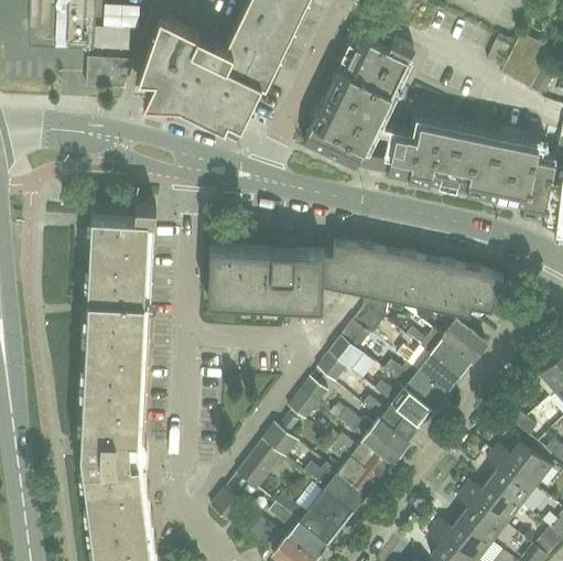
[(26,0),(26,14),(62,17),(93,18),(93,6),(93,0),(26,0)]
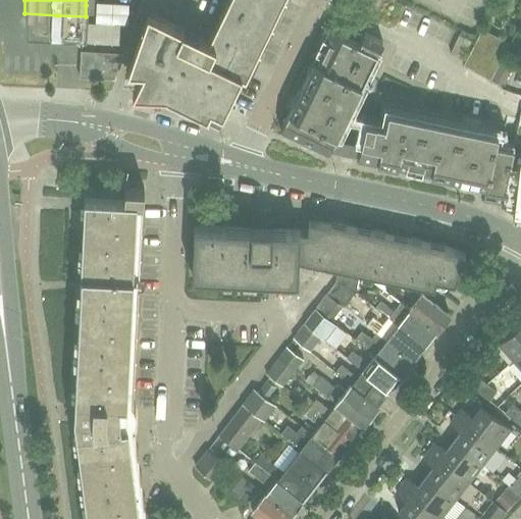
[(227,0),(207,44),(203,43),(151,16),(148,15),(127,73),(131,73),(143,74),(142,76),(139,82),(135,91),(149,91),(149,97),(164,98),(178,105),(183,98),(194,103),(190,110),(207,118),(211,111),(221,116),(224,110),(240,78),(241,75),(247,64),(254,68),(258,58),(260,55),(253,51),(259,38),(266,41),(279,14),(272,11),(277,0),(227,0)]
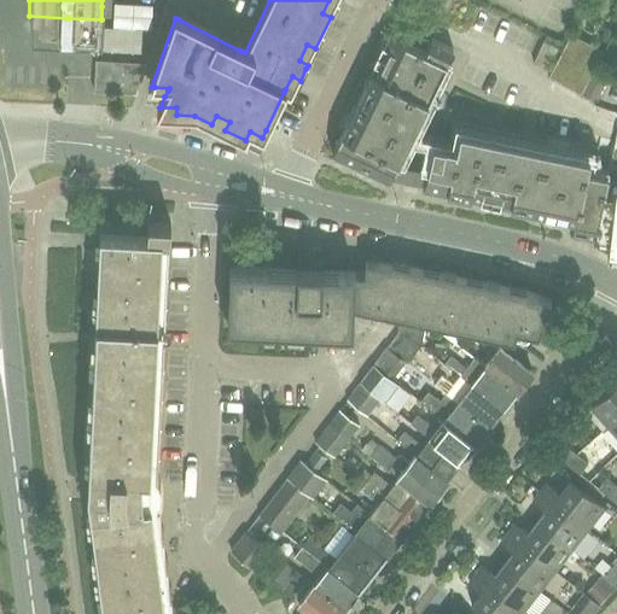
[(141,33),(103,31),(102,54),(140,57),(141,33)]
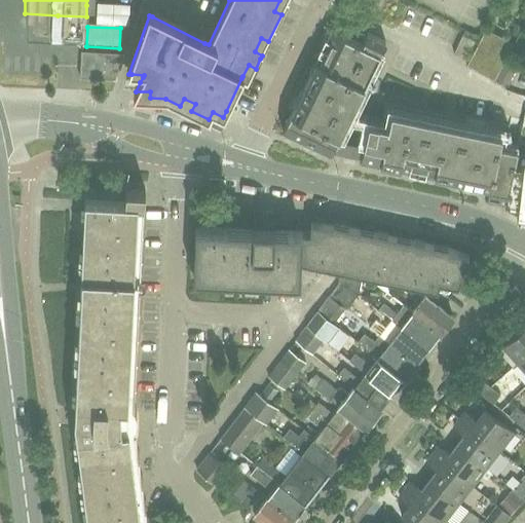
[(379,55),(384,44),(367,36),(361,46),(331,32),(282,134),(330,156),(348,120),(379,55)]
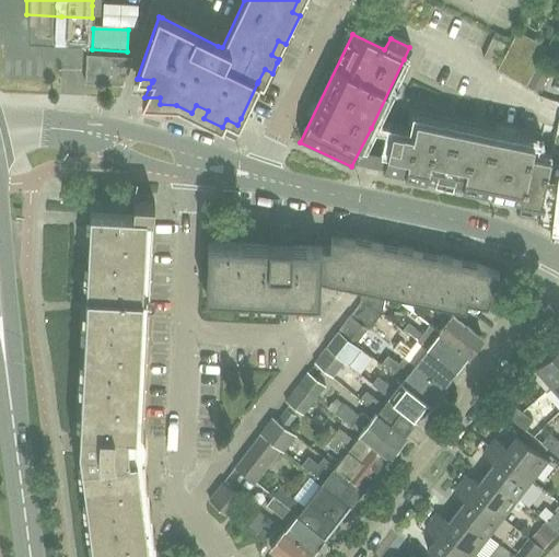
[(496,72),(525,89),(537,65),(546,49),(515,34),(496,72)]
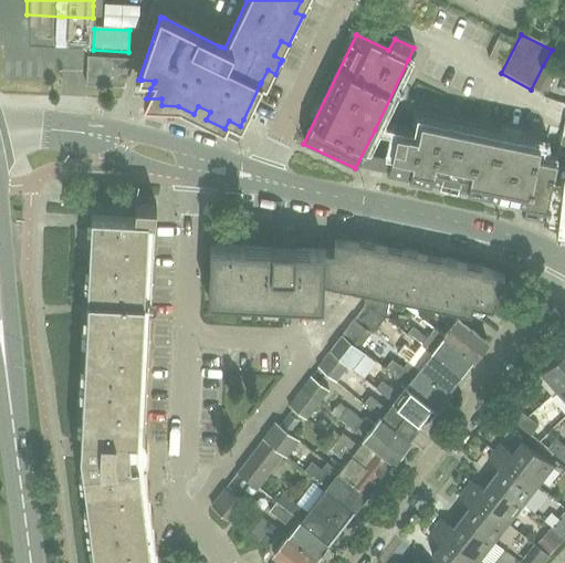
[(85,86),(124,89),(134,60),(86,56),(85,86)]
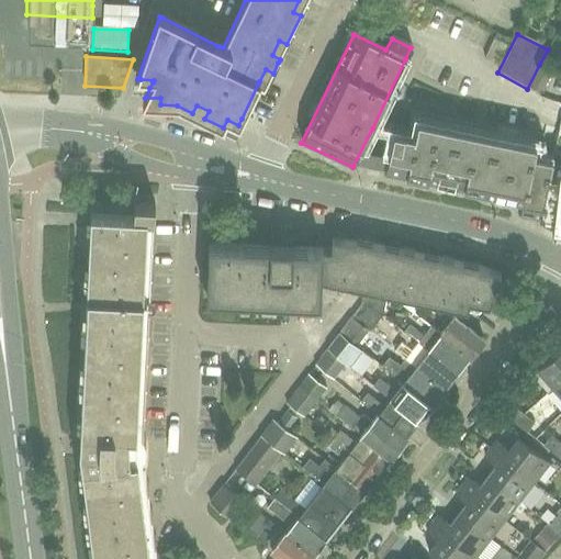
[(546,85),(552,71),(539,65),(527,89),(540,96),(546,85)]
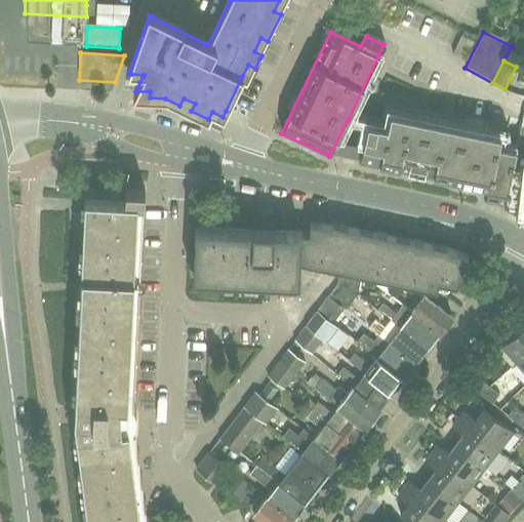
[(505,204),(512,167),(516,152),(497,148),(499,136),(390,114),(387,128),(367,124),(359,162),(487,189),(484,200),(505,204)]
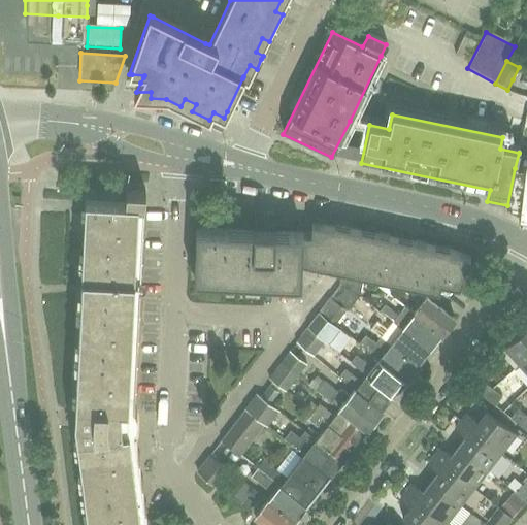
[(361,163),(369,125),(365,124),(350,121),(331,157),(346,160),(361,163)]
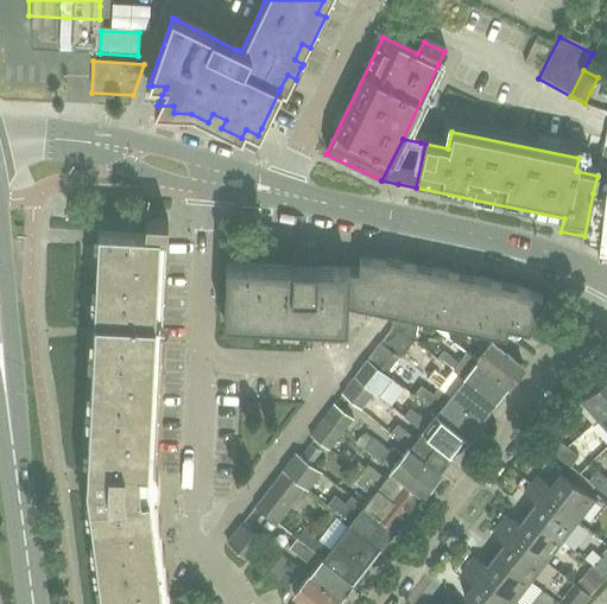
[(606,185),(605,185),(604,195),(593,194),(585,236),(585,237),(599,240),(596,255),(606,256),(606,185)]
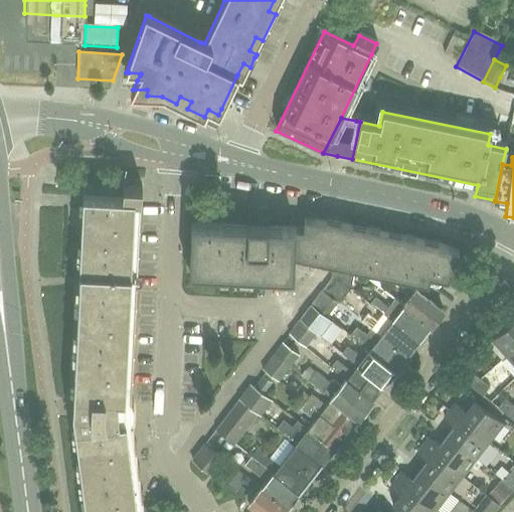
[(72,410),(86,511),(137,511),(125,421),(124,397),(134,202),(141,202),(142,189),(123,188),(122,199),(83,197),(72,410)]
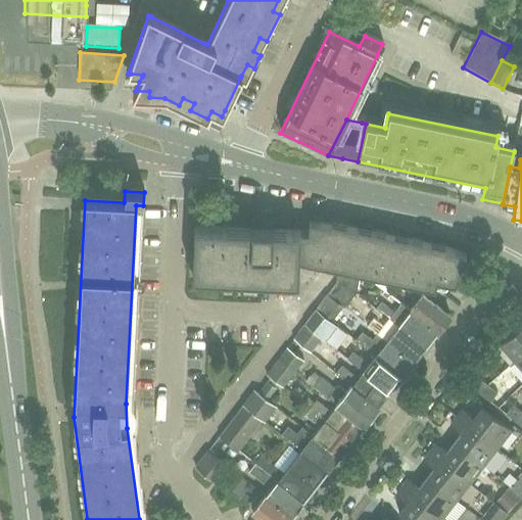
[(192,280),(261,283),(297,285),(298,264),(338,272),(335,286),(327,296),(342,309),(344,311),(356,295),(360,276),(364,277),(369,282),(386,295),(390,282),(434,291),(436,283),(455,287),(466,257),(444,249),(444,248),(331,225),(331,226),(309,225),(307,234),(273,232),(273,219),(251,218),(250,231),(194,229),(192,280)]
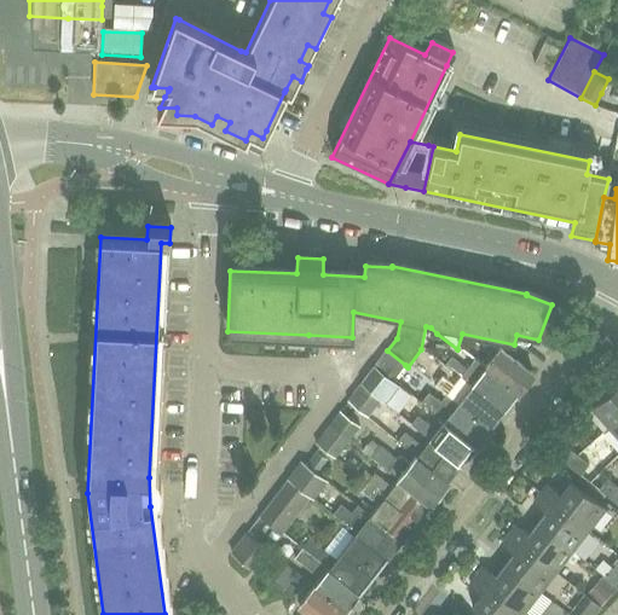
[(391,382),(405,365),(387,350),(374,369),(391,382)]
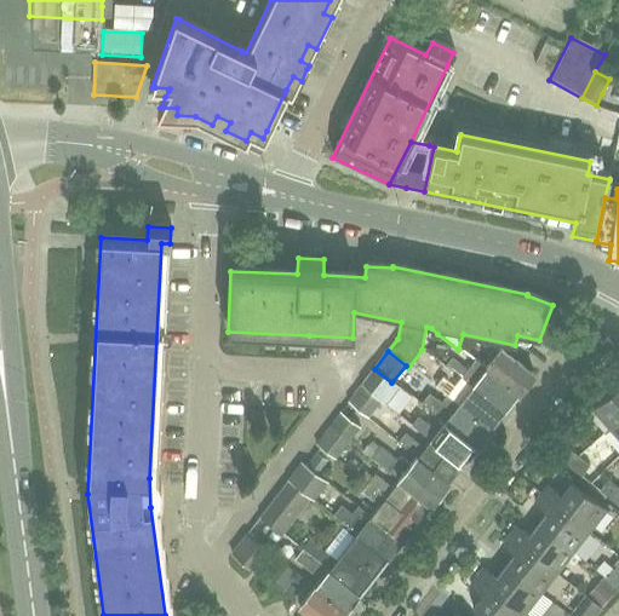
[(486,370),(517,395),(519,396),(533,376),(500,352),(486,370)]
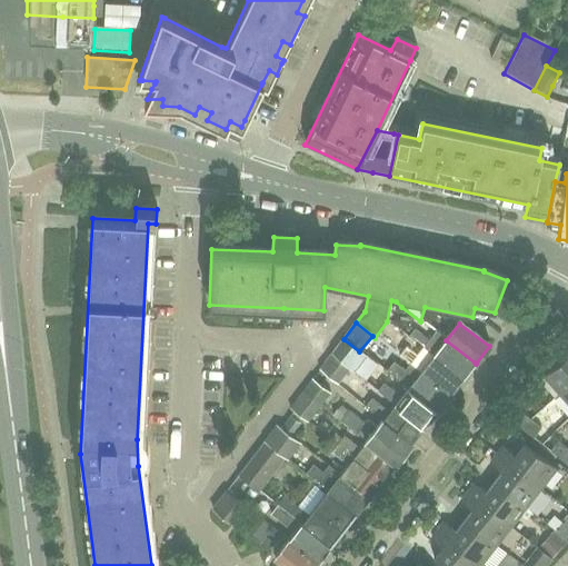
[(424,350),(434,358),(461,379),(475,363),(446,340),(436,334),(424,350)]
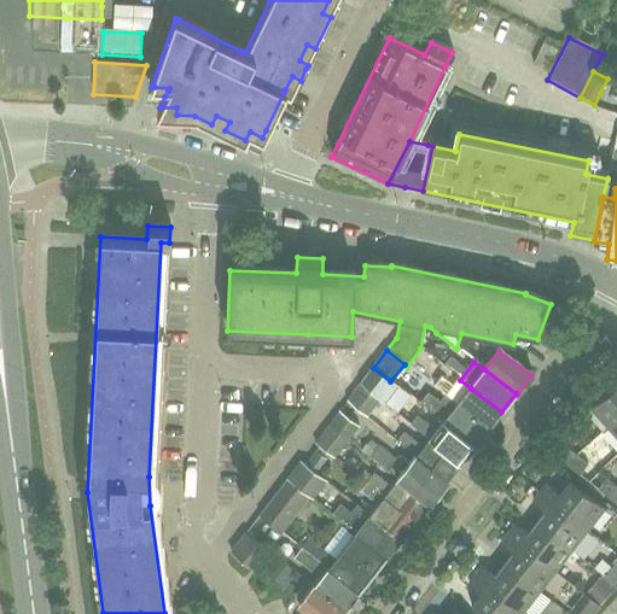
[(397,386),(390,381),(373,368),(360,386),(383,404),(397,386)]
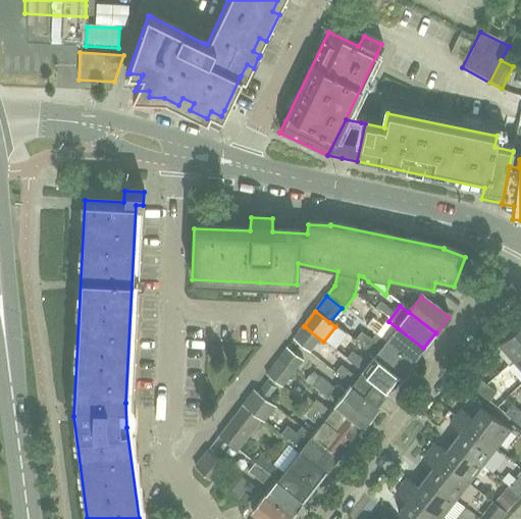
[(375,334),(412,363),(423,348),(398,328),(393,335),(378,324),(372,331),(375,334)]
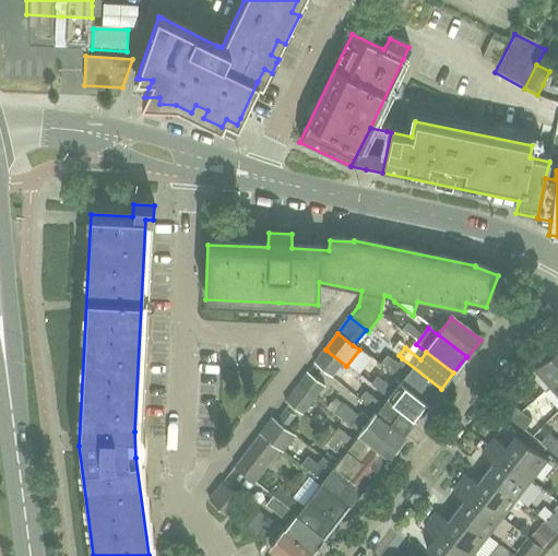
[(550,389),(557,381),(557,349),(534,369),(550,389)]
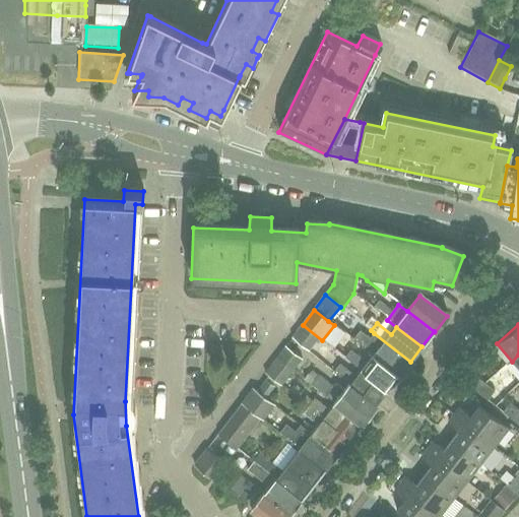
[(292,340),(308,352),(319,337),(303,325),(292,340)]
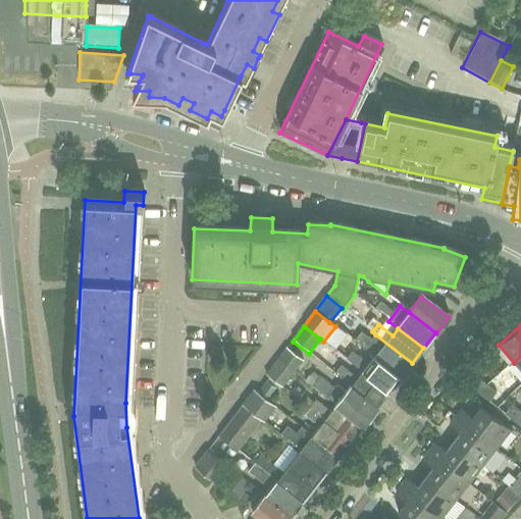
[(354,342),(369,354),(400,378),(412,363),(375,334),(370,342),(360,334),(354,342)]
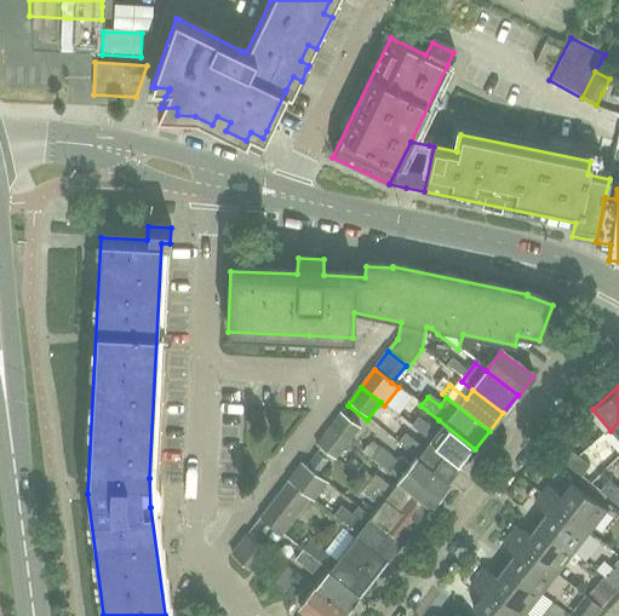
[(359,430),(339,415),(330,429),(349,443),(359,430)]
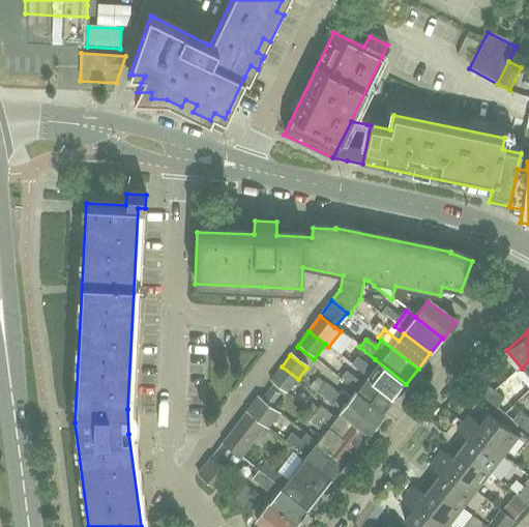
[(352,367),(369,379),(393,400),(406,384),(375,359),(369,368),(357,359),(352,367)]
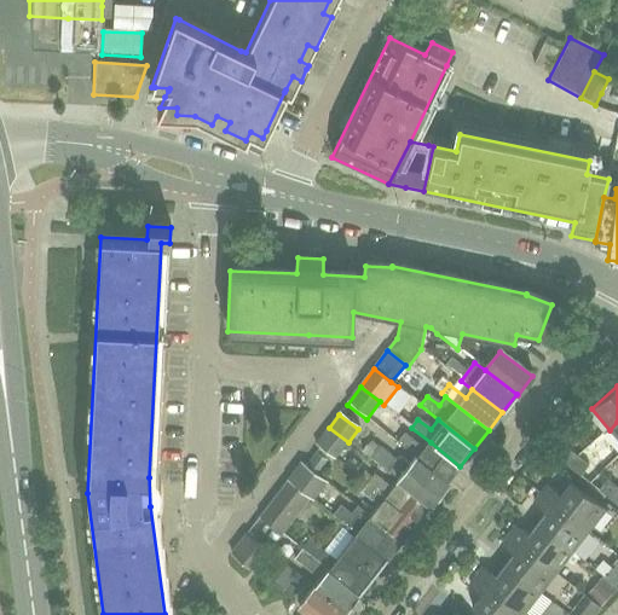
[(315,446),(319,450),(334,460),(348,442),(329,428),(315,446)]
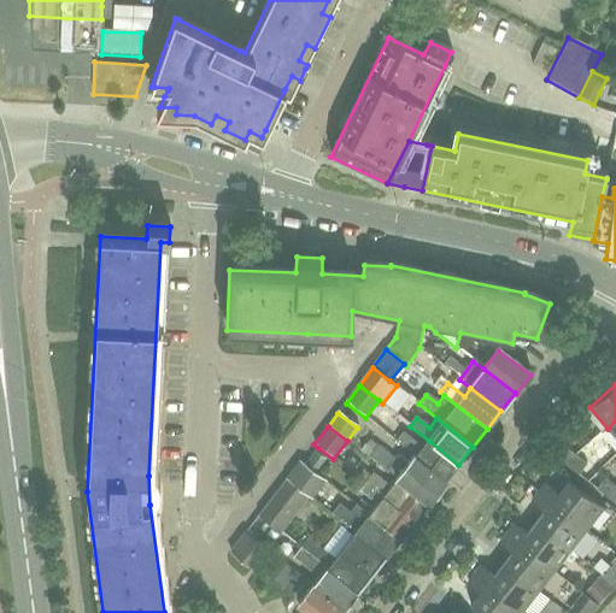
[(446,483),(445,482),(458,465),(429,441),(423,448),(404,434),(397,444),(414,458),(446,483)]
